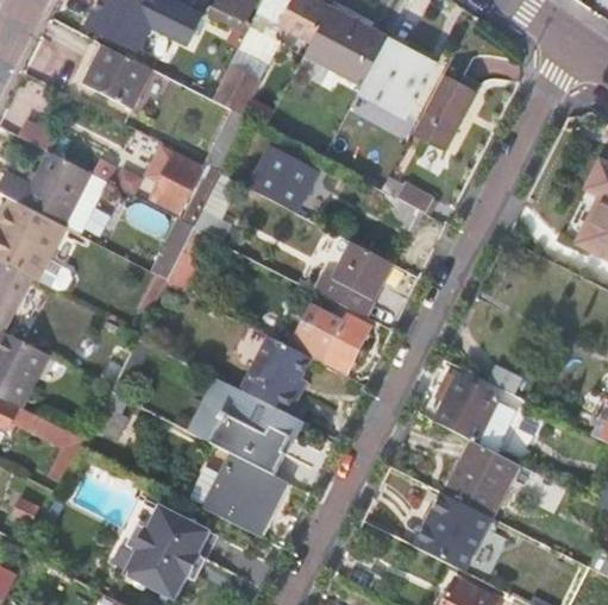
[(138,46),(160,5),(150,0),(100,0),(89,21),(138,46)]
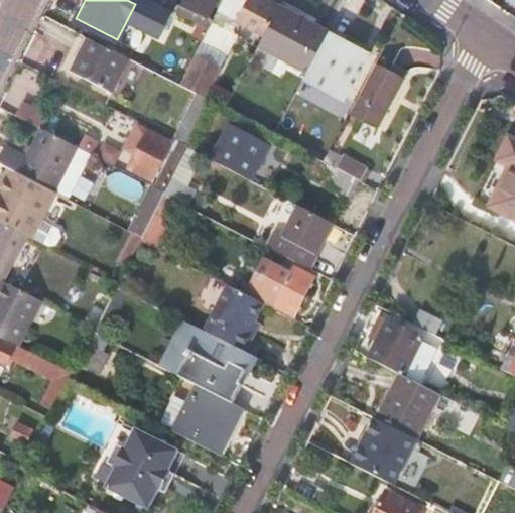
[(173,0),(169,9),(175,12),(180,3),(173,0)]
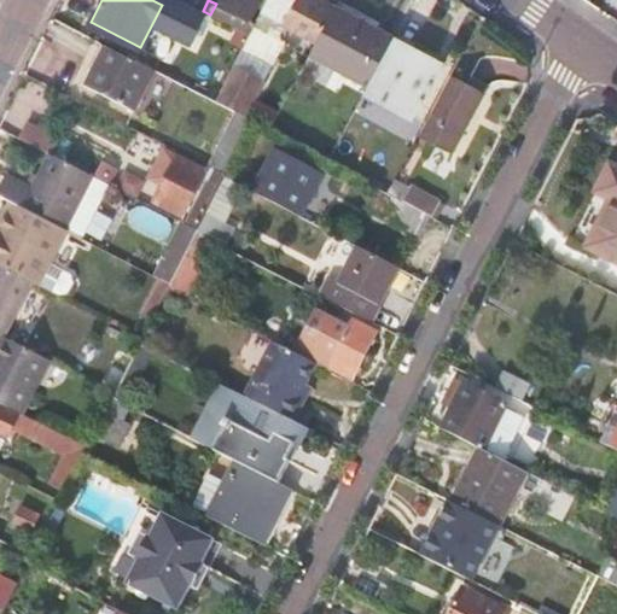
[(210,15),(249,34),(257,19),(251,16),(258,0),(217,0),(216,4),(210,15)]
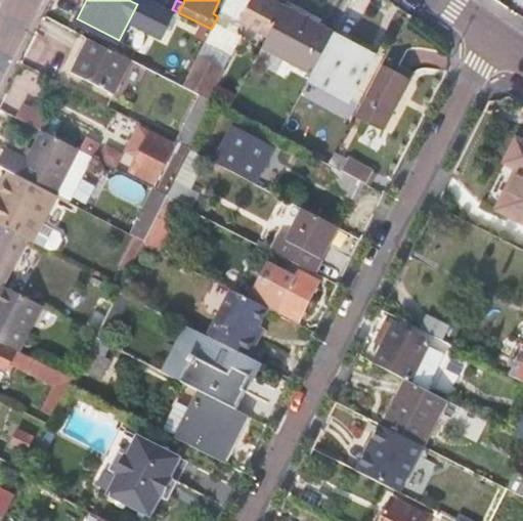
[(270,32),(284,6),(270,0),(254,0),(244,19),(270,32)]
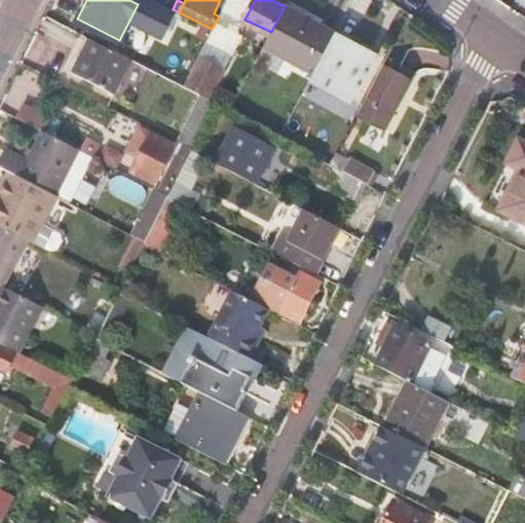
[(313,70),(334,30),(286,5),(285,6),(271,32),(264,45),(313,70)]
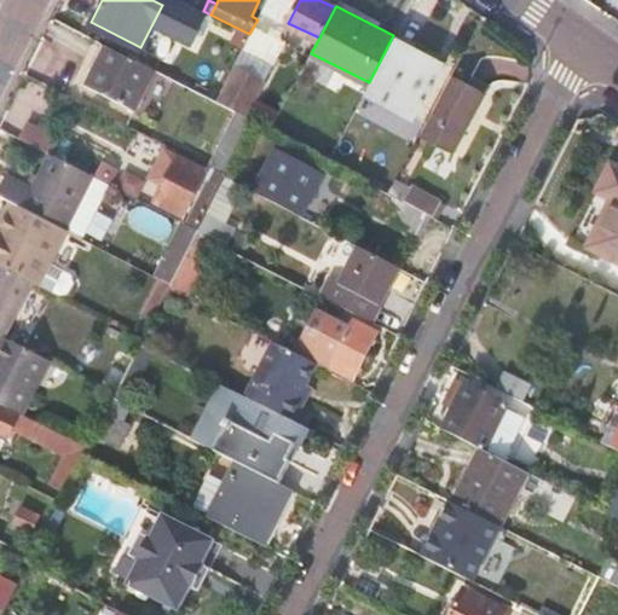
[(443,62),(393,35),(369,82),(367,87),(416,114),(443,62)]
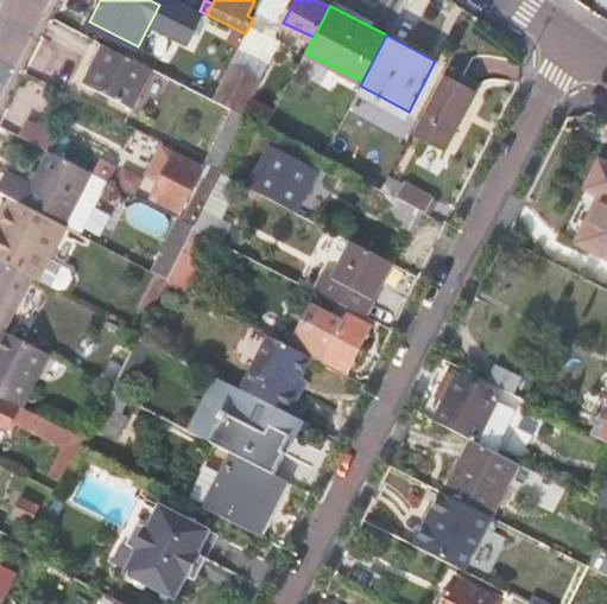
[(153,69),(105,44),(84,83),(132,108),(153,69)]
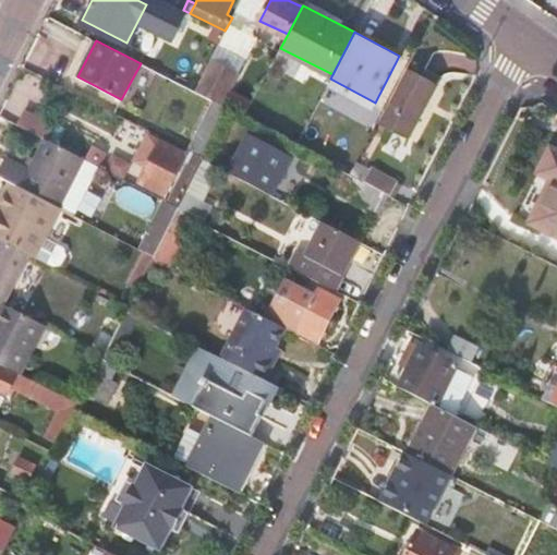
[(195,91),(214,100),(218,103),(233,74),(209,61),(195,91)]
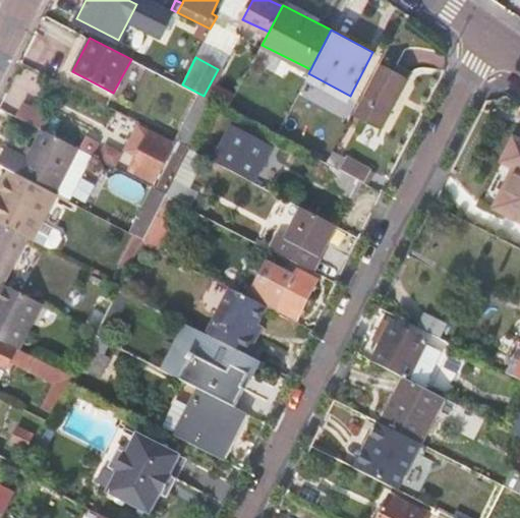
[(389,74),(377,67),(349,117),(377,132),(403,81),(389,74)]
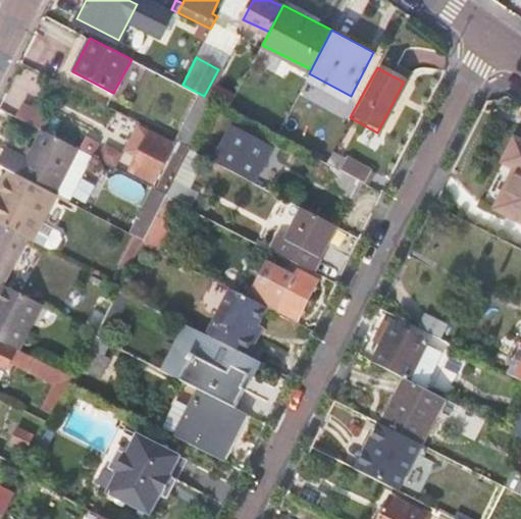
[(394,67),(389,74),(404,82),(408,74),(394,67)]
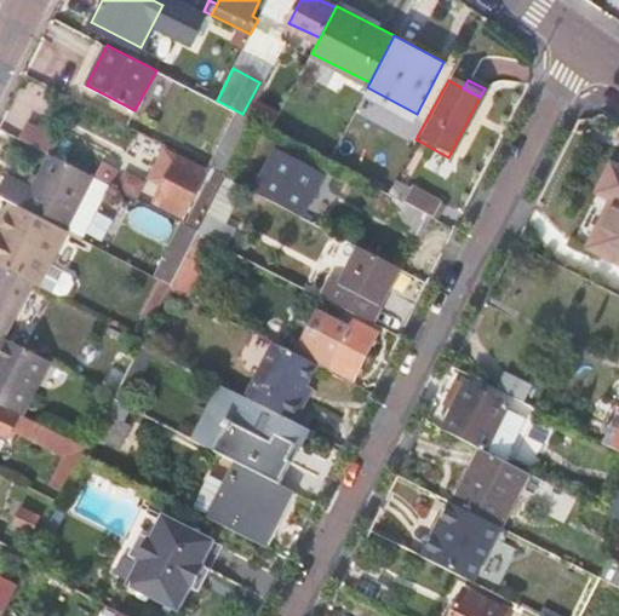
[(238,111),(208,167),(215,170),(227,176),(254,120),(242,114),(238,111)]
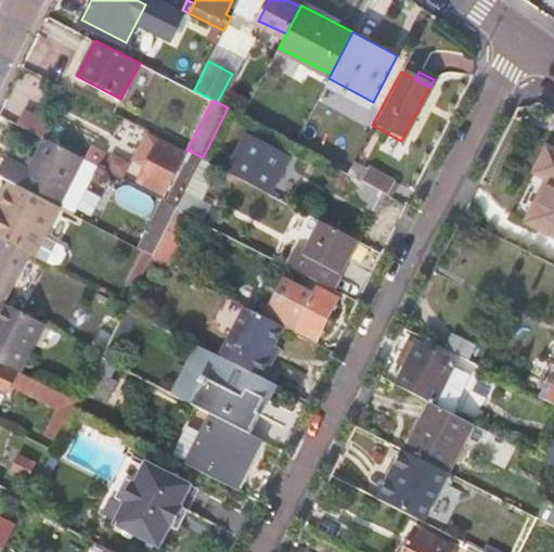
[(16,124),(43,138),(51,124),(24,110),(16,124)]
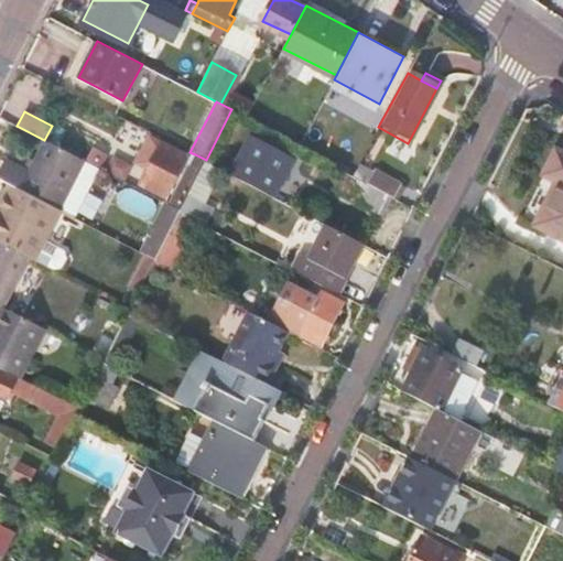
[(165,194),(186,155),(147,137),(132,163),(147,170),(140,181),(165,194)]
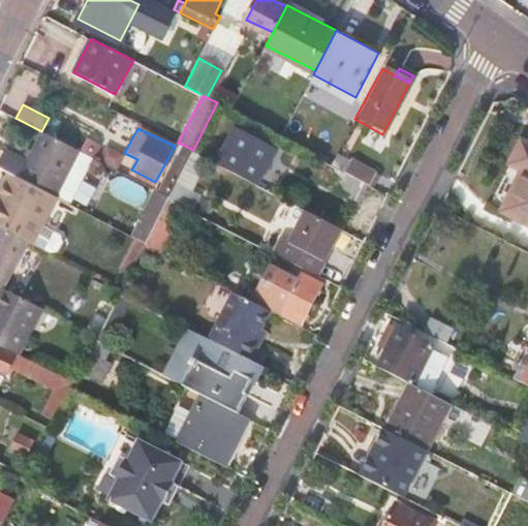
[(219,166),(259,187),(278,151),(237,130),(219,166)]
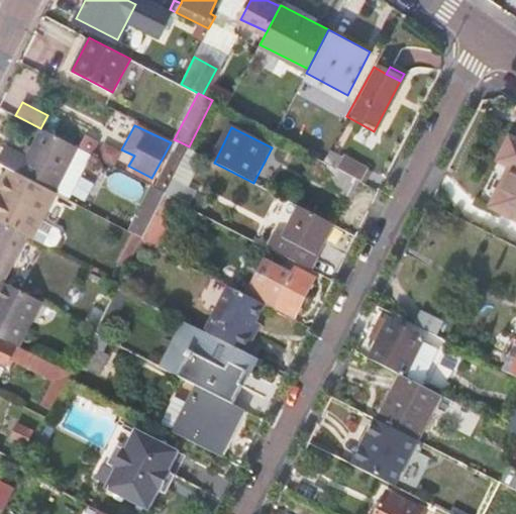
[(0,144),(0,164),(9,169),(53,191),(76,146),(40,128),(25,158),(0,144)]
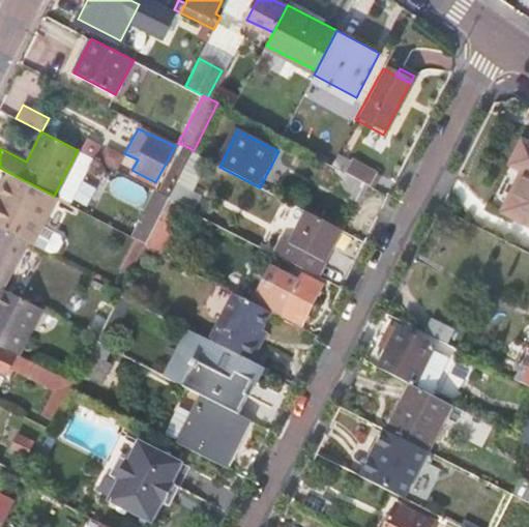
[(504,211),(517,217),(528,193),(528,143),(523,141),(512,163),(525,170),(504,211)]
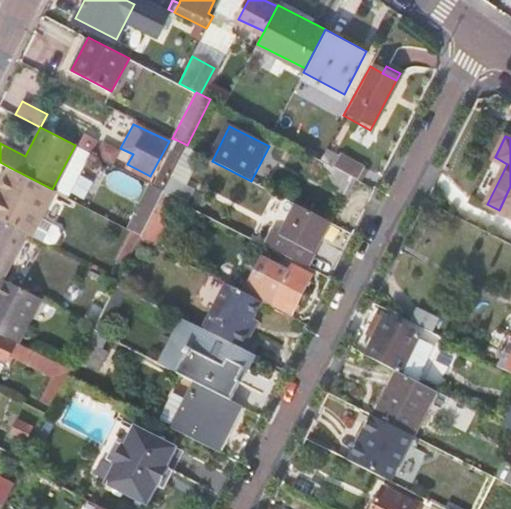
[(163,189),(170,177),(186,147),(187,145),(177,140),(154,184),(163,189)]
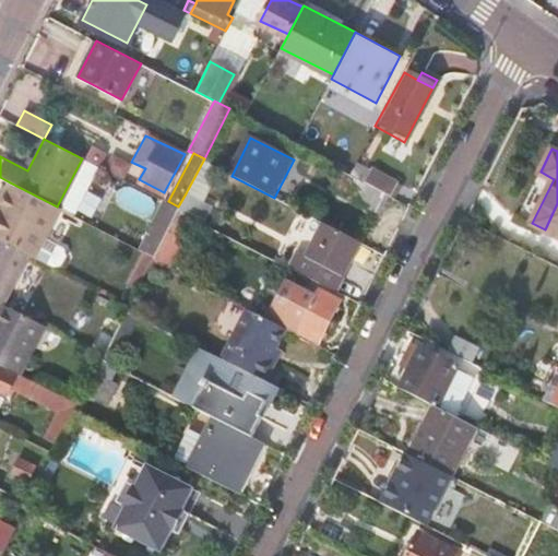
[(349,174),(389,194),(395,180),(367,166),(364,169),(355,164),(349,174)]
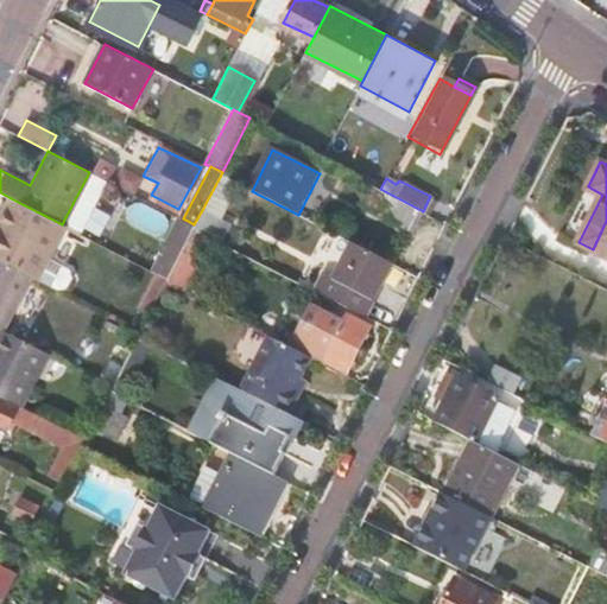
[(412,233),(423,211),(380,189),(370,183),(359,203),(412,233)]
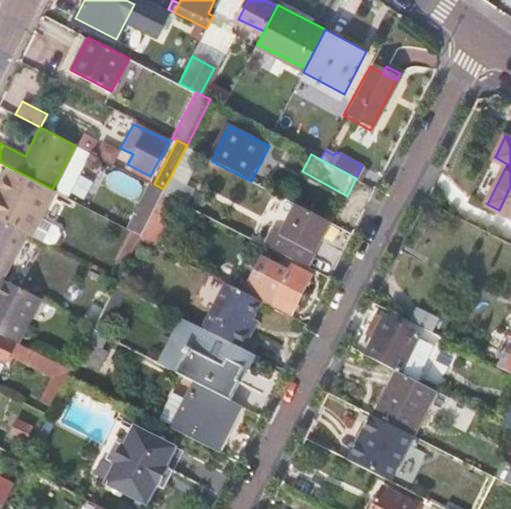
[(0,220),(24,232),(28,235),(52,189),(9,167),(0,184),(0,220)]
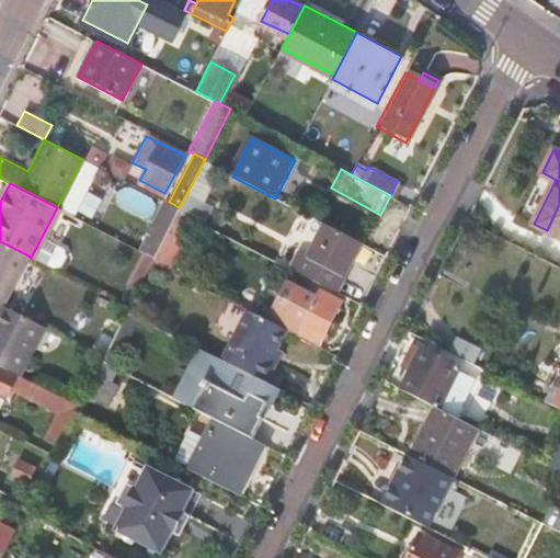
[(178,212),(189,217),(198,200),(186,194),(179,207),(178,212)]
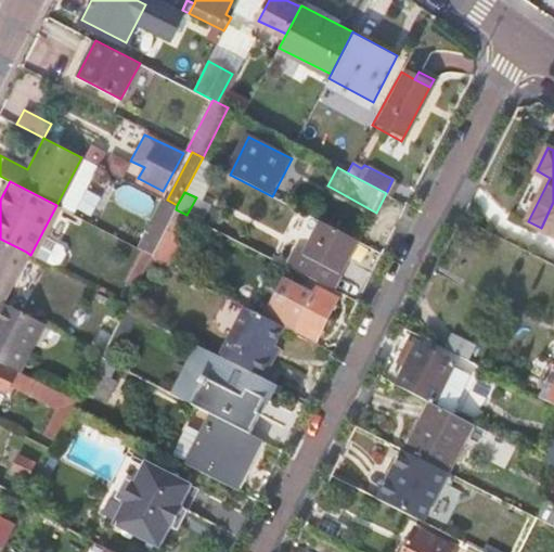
[(153,254),(176,209),(177,205),(167,200),(165,200),(141,248),(144,249),(153,254)]
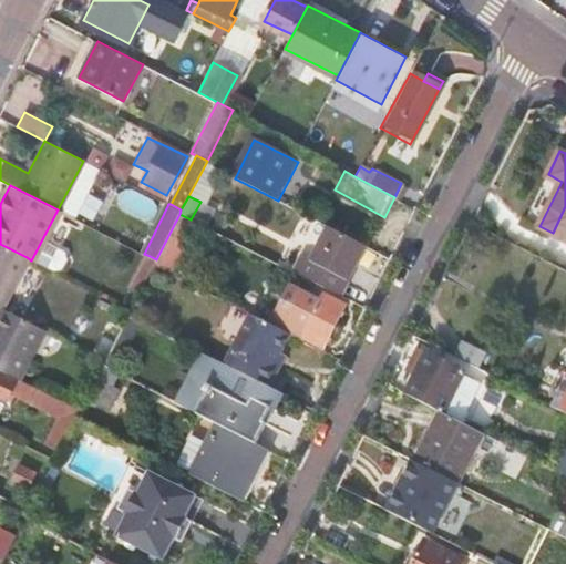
[(565,206),(553,233),(565,238),(565,206)]
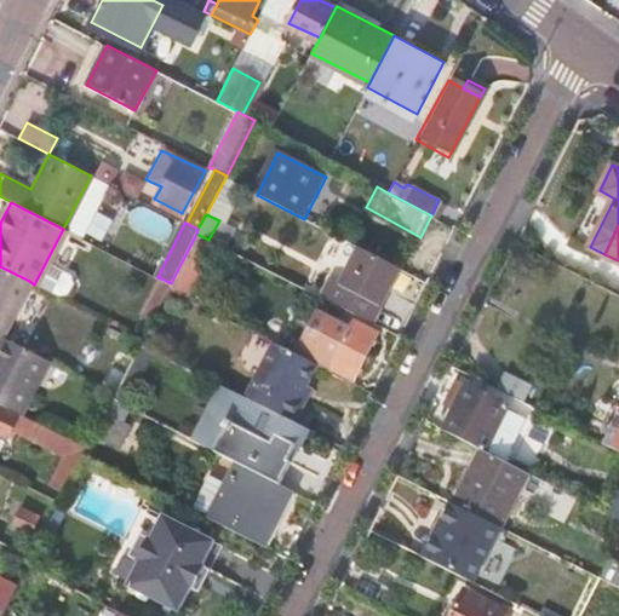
[(183,297),(211,241),(208,240),(196,234),(171,283),(167,289),(183,297)]
